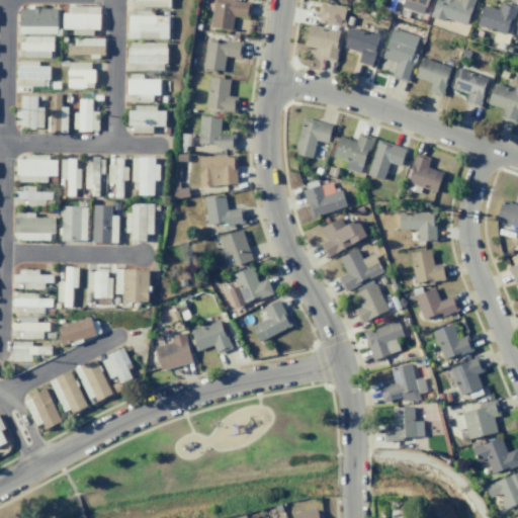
[(212,0),(238,0),(251,2),(249,19),(233,17),(231,30),(209,26),(212,0)]
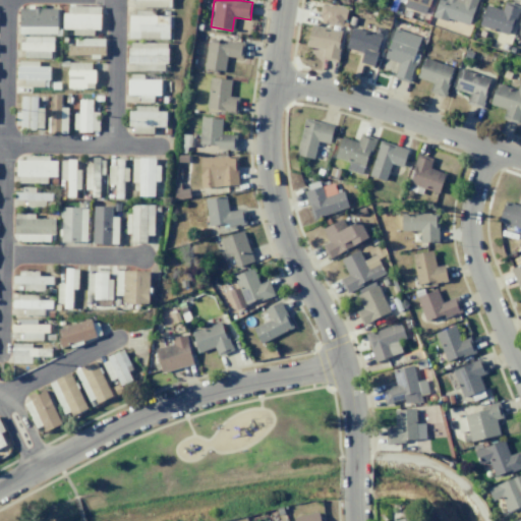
[(433,0),(428,15),(397,4),(398,0),(433,0)]
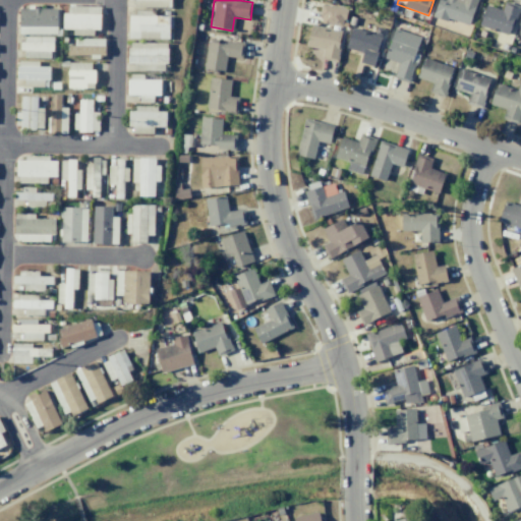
[(477,0),(469,25),(448,18),(447,20),(432,15),(438,0),(477,0)]
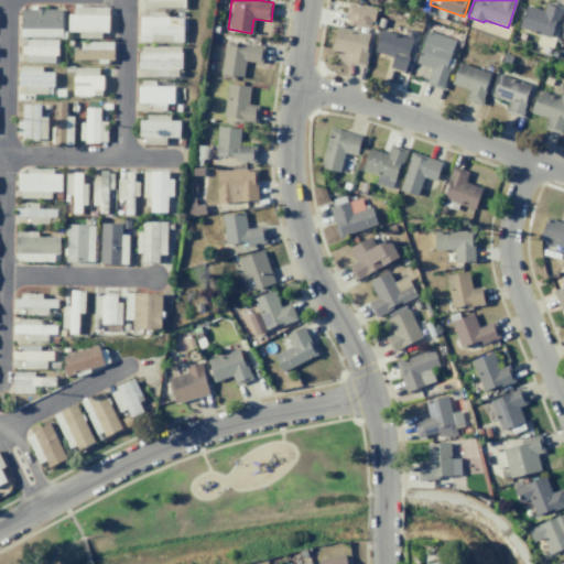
[(546,1),(563,8),(557,26),(554,25),(550,38),(519,26),(525,6),(542,11),(546,1)]
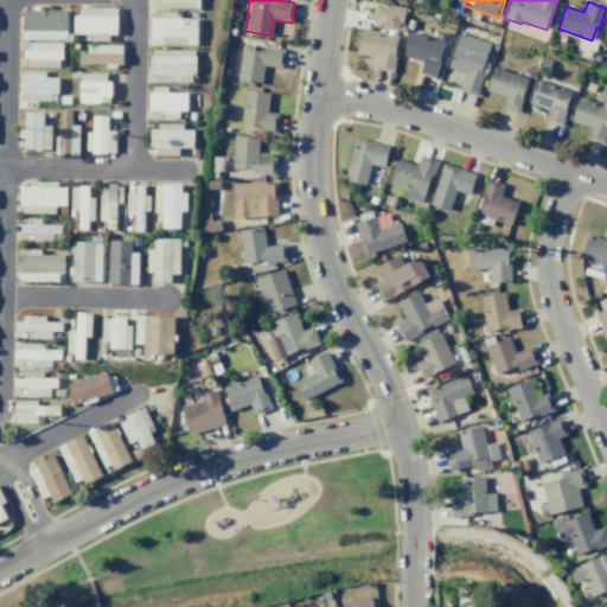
[(374,5),(404,12),(402,24),(400,23),(397,32),(374,26),(375,18),(371,18),(374,5)]
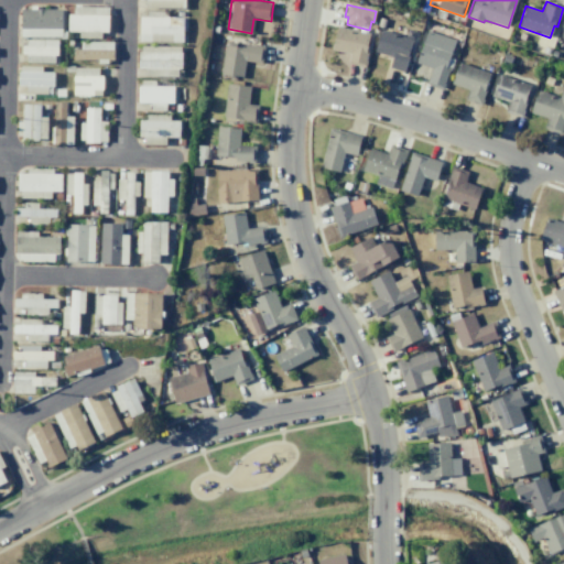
[(108,32),(108,8),(69,7),(69,32),(108,32)]
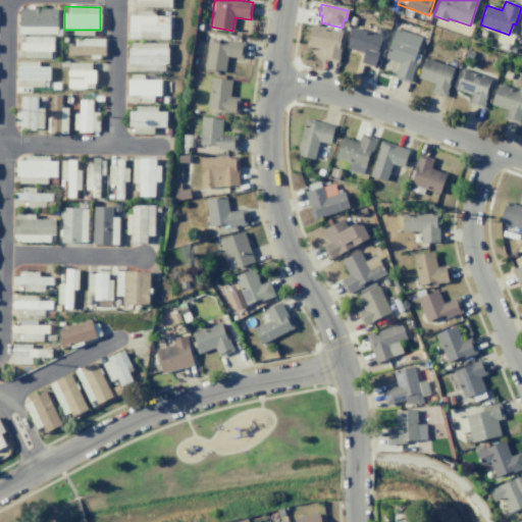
[(57,8),(18,8),(18,35),(57,35),(57,8)]
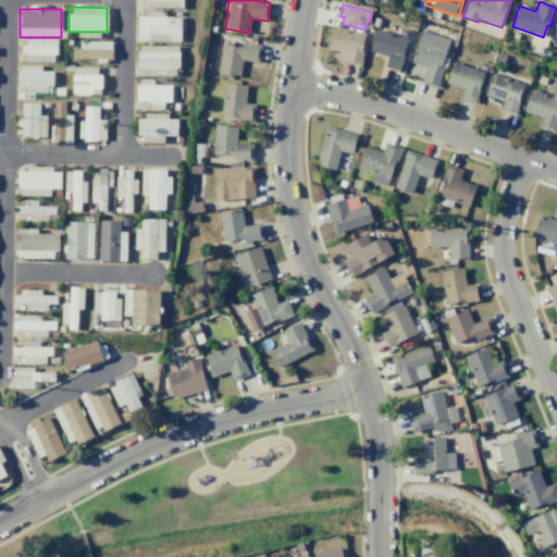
[(180,42),(181,17),(164,17),(164,13),(138,13),(137,41),(180,42)]
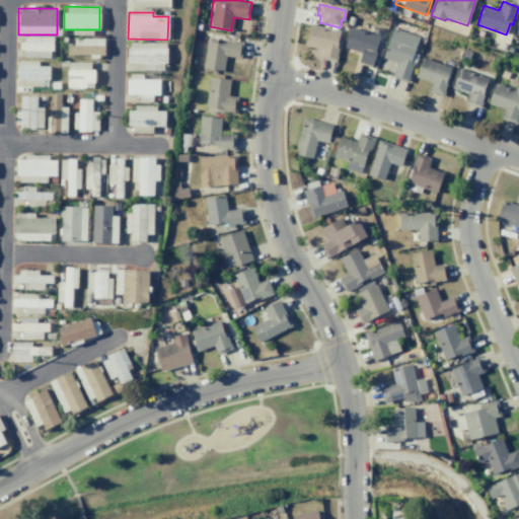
[(340,44),(336,61),(319,58),(321,49),(304,45),(308,23),(340,30),(337,44),(340,44)]
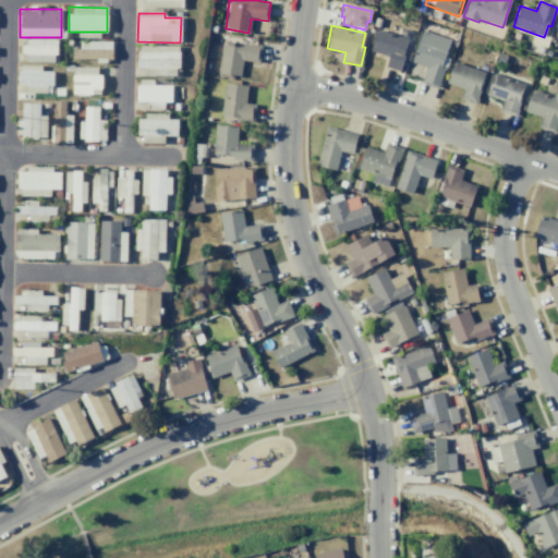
[(376,28),(408,39),(403,52),(405,52),(399,72),(384,67),(387,57),(368,50),(376,28)]
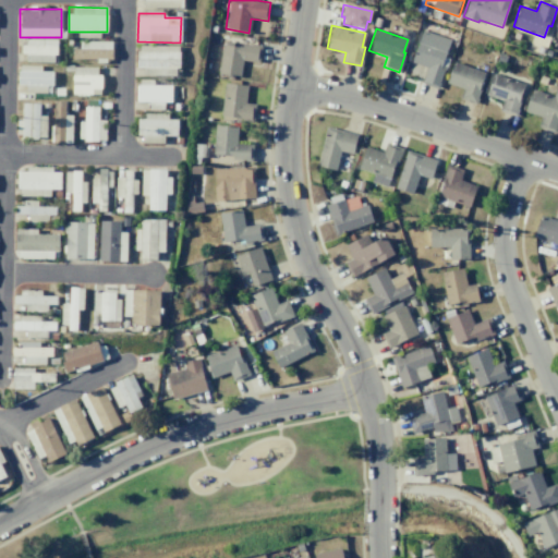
[(422,29),(449,39),(439,69),(445,71),(438,89),(421,84),(426,68),(411,62),(422,29)]
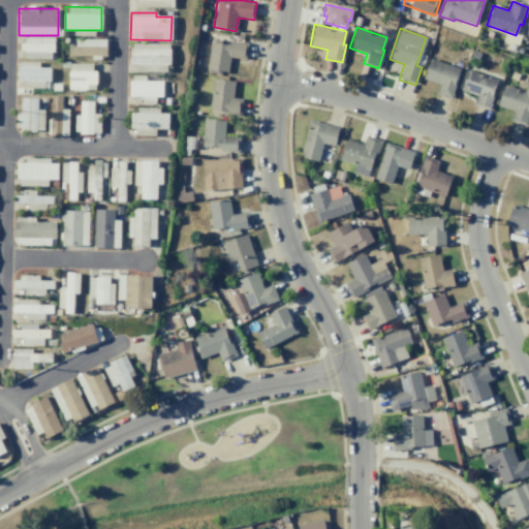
[(53,38),(23,37),(23,59),(52,59),(53,38)]
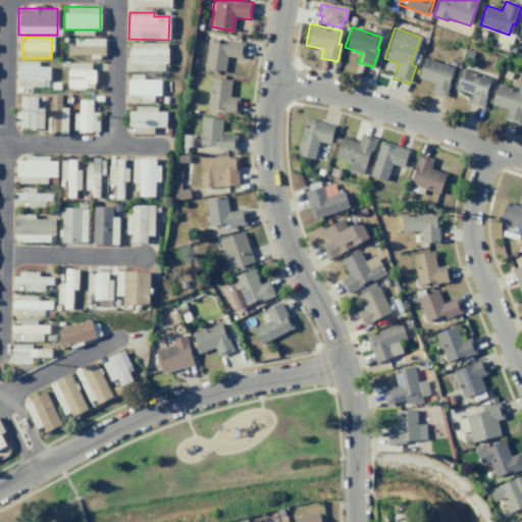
[(208,38),(245,43),(243,59),(226,56),(224,70),(204,68),(208,38)]
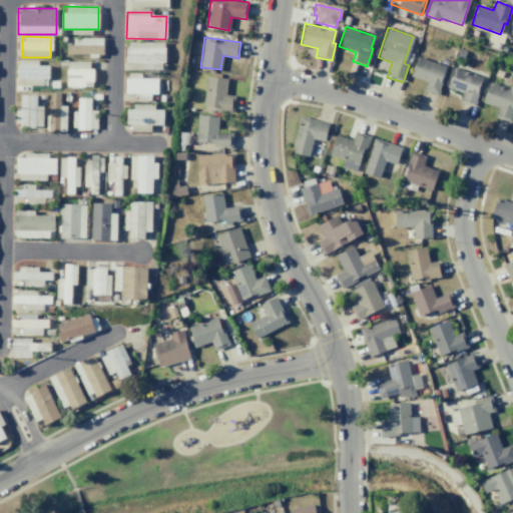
[(102,38),(73,38),(73,44),(66,44),(66,54),(103,54),(102,38)]
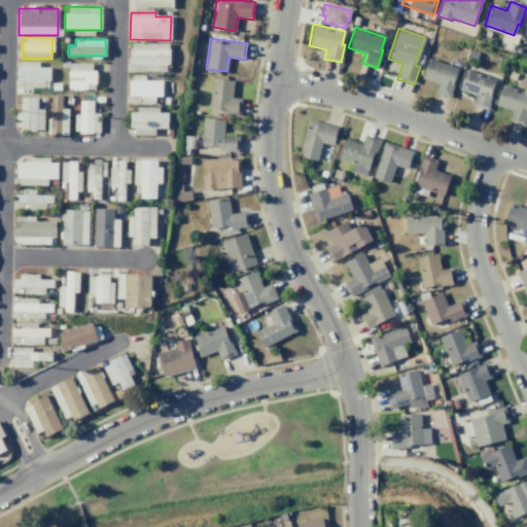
[(135,71),(169,71),(169,43),(130,42),(130,64),(135,64),(135,71)]
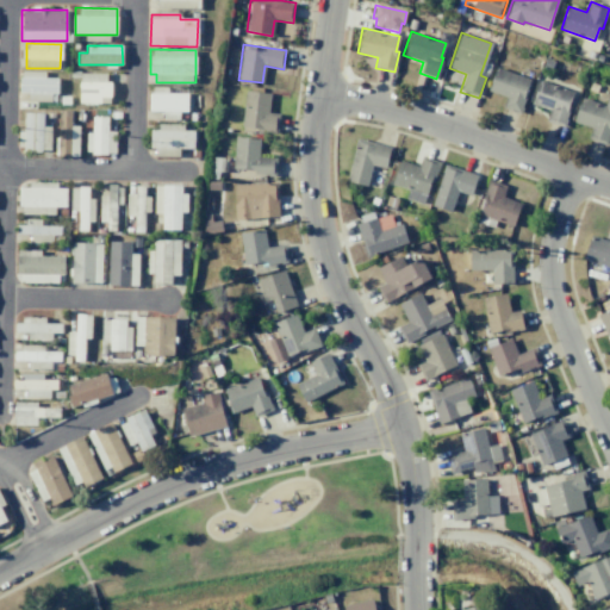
[(496,67),(529,79),(523,93),(528,94),(521,114),(502,107),(505,97),(487,91),(496,67)]
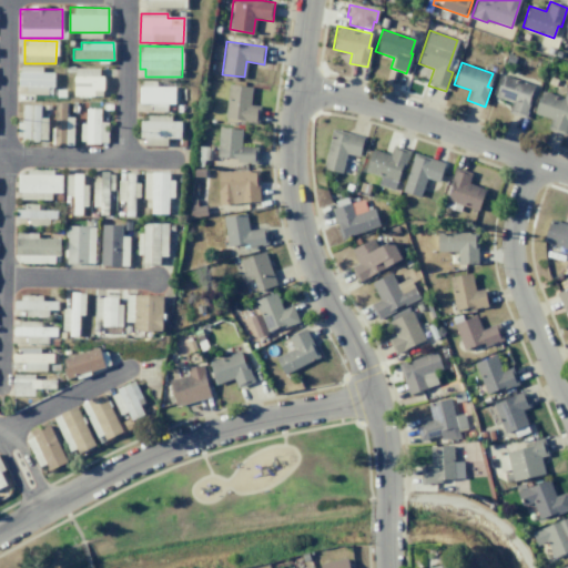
[(52,94),(53,72),(41,72),(41,67),(18,67),(18,85),(26,85),(26,94),(52,94)]
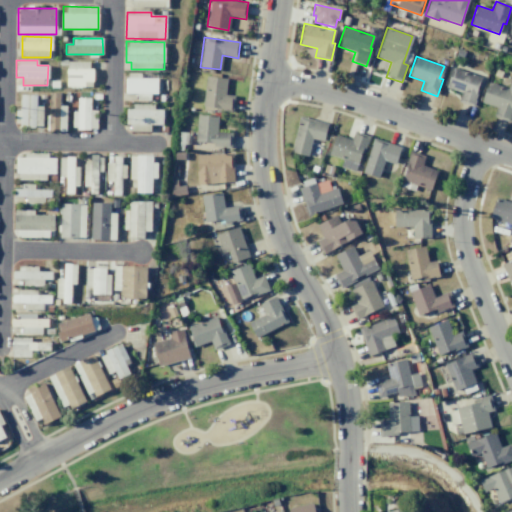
[(88,61),(66,61),(66,87),(93,87),(93,69),(88,68),(88,61)]
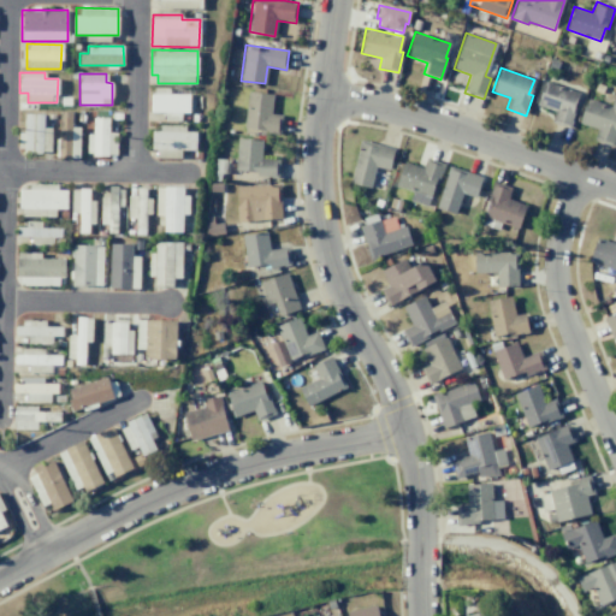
[(544,81),(579,93),(573,107),(576,108),(569,129),(551,123),(555,111),(535,105),(544,81)]
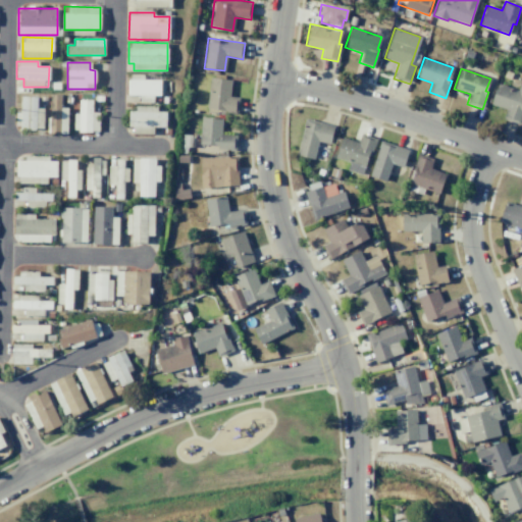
[(160,96),(160,80),(143,80),(143,74),(128,74),(128,95),(140,95),(140,103),(153,103),(153,96),(160,96)]
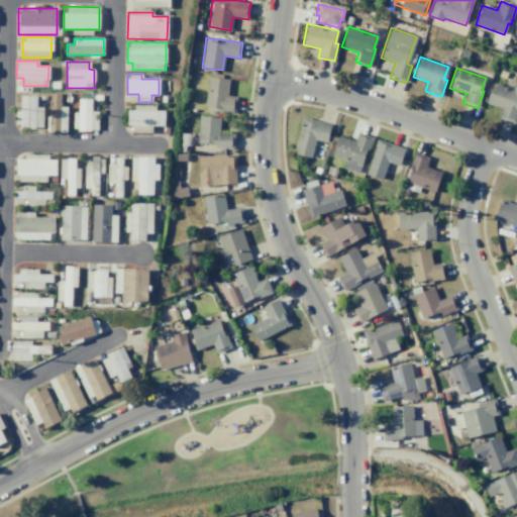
[(516,75),(516,114),(514,123),(498,117),(501,108),(486,103),(493,83),(512,90),(516,75)]
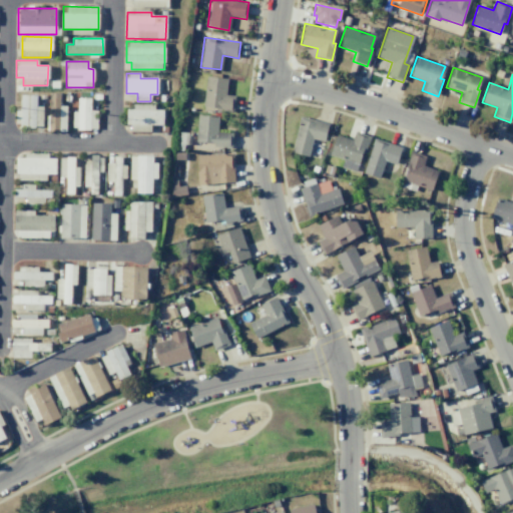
[(205,76),(226,79),(224,95),(234,96),(232,112),(214,110),(215,107),(202,106),(205,76)]
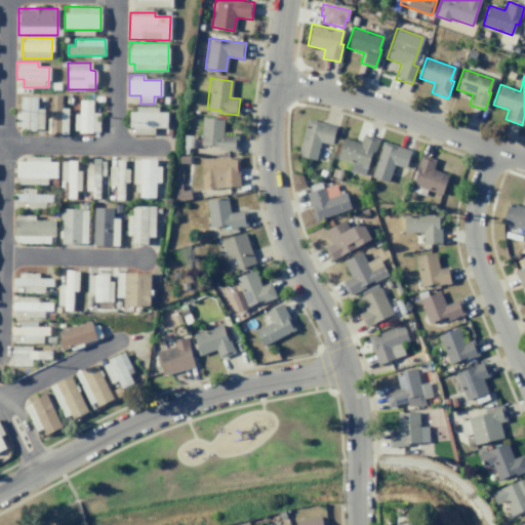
[(67,109),(61,108),(61,95),(50,95),(49,134),(67,135),(67,109)]
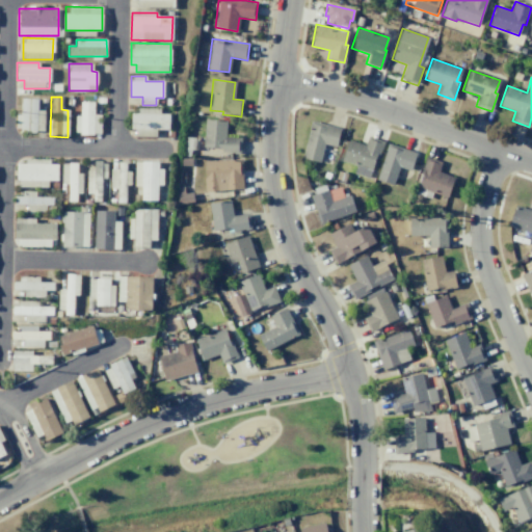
[(43,132),(43,110),(36,110),(37,99),(20,98),(19,131),(43,132)]
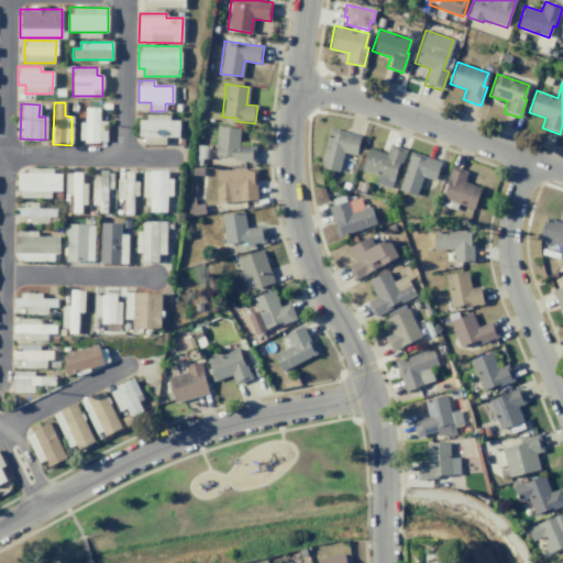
[(107,121),(99,121),(99,108),(85,108),(85,122),(79,122),(79,142),(106,142),(107,121)]
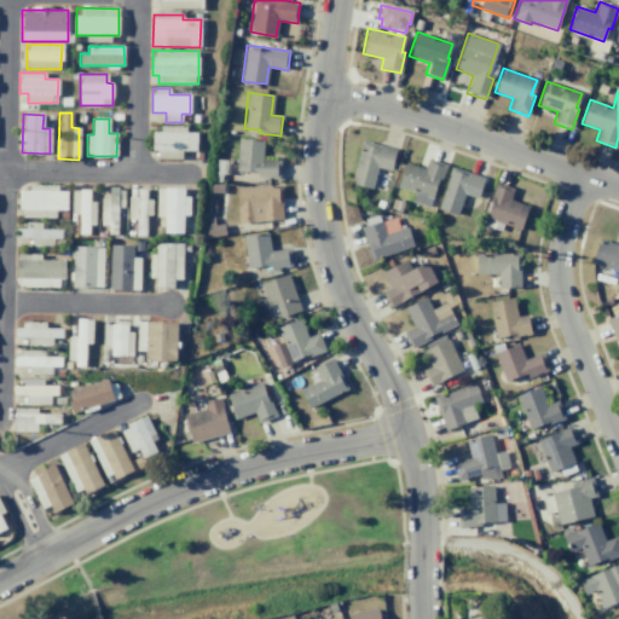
[(197,151),(196,133),(186,133),(186,127),(154,128),(154,160),(181,158),(181,151),(197,151)]
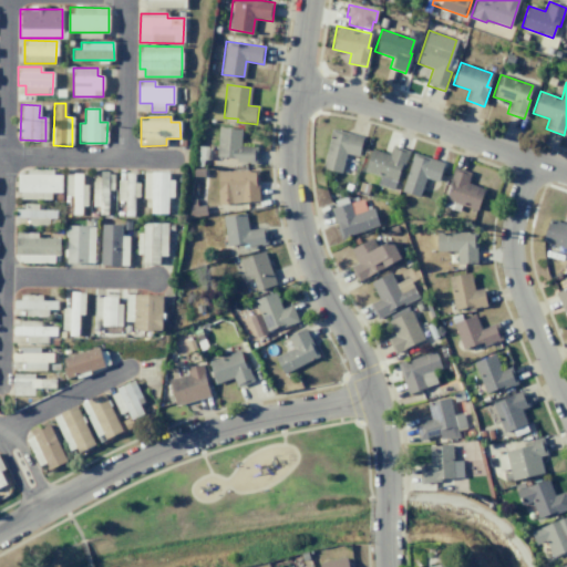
[(218,126),(240,129),(239,146),(256,147),(255,163),(236,162),(236,157),(216,156),(218,126)]
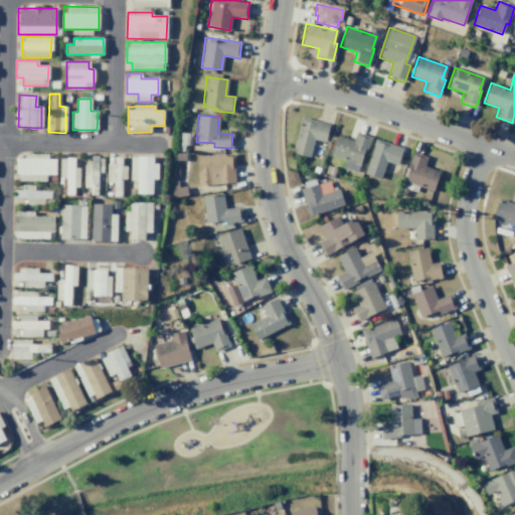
[(301,118),(329,125),(325,142),(314,139),(309,157),(292,153),(301,118)]
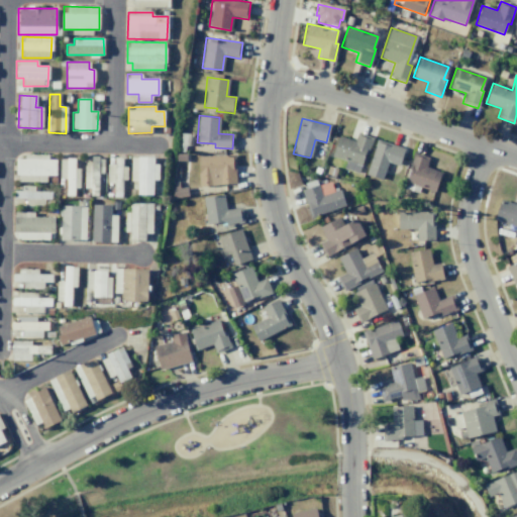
[(357,132),(373,137),(366,158),(364,158),(357,173),(343,168),(346,161),(332,156),(339,135),(354,141),(357,132)]
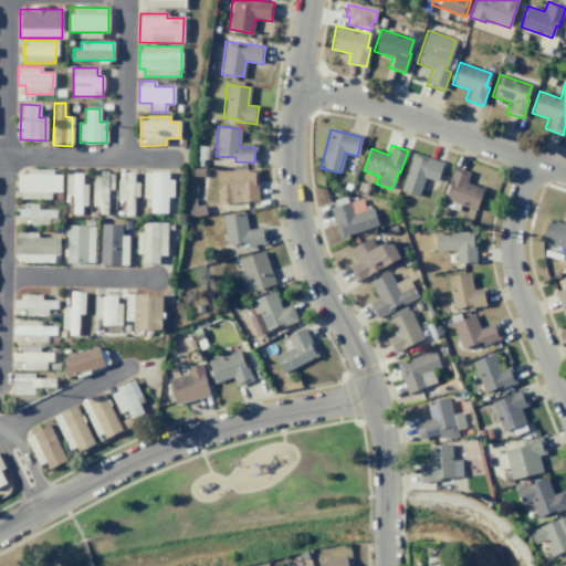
[(412,153),(442,163),(437,181),(425,178),(418,197),(400,190),(412,153)]
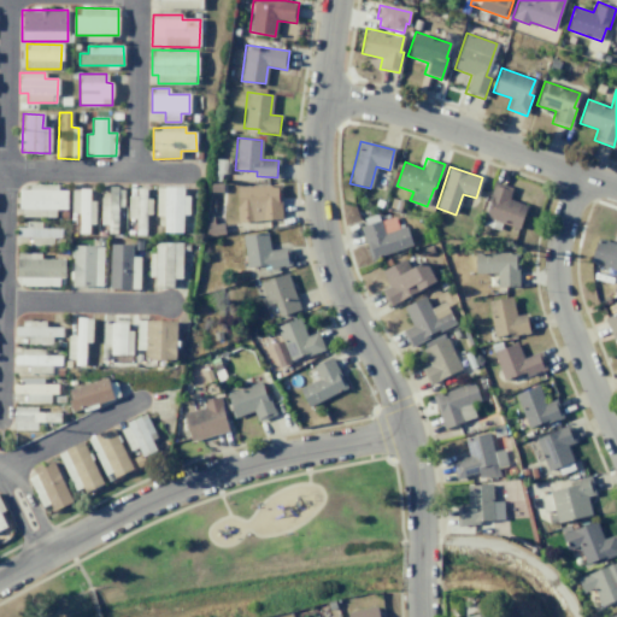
[(210,192),(222,192),(222,182),(210,182),(210,192)]
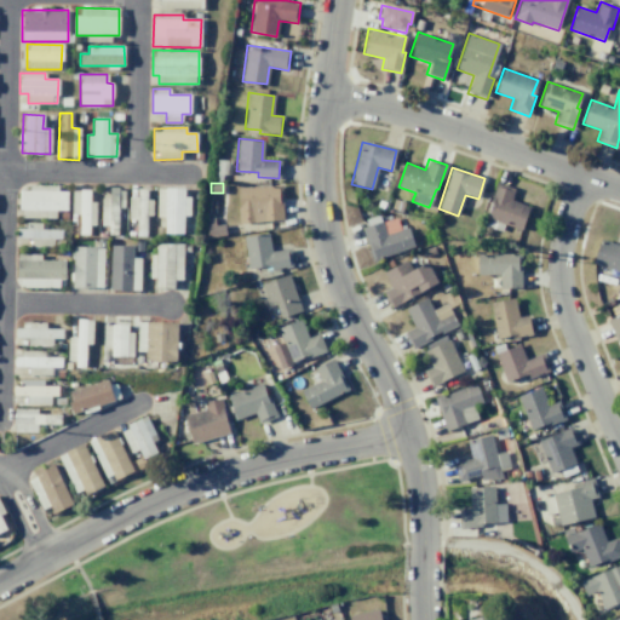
[(504,225),(521,231),(529,206),(510,200),(514,189),(495,183),(481,225),(501,233),(504,225)]
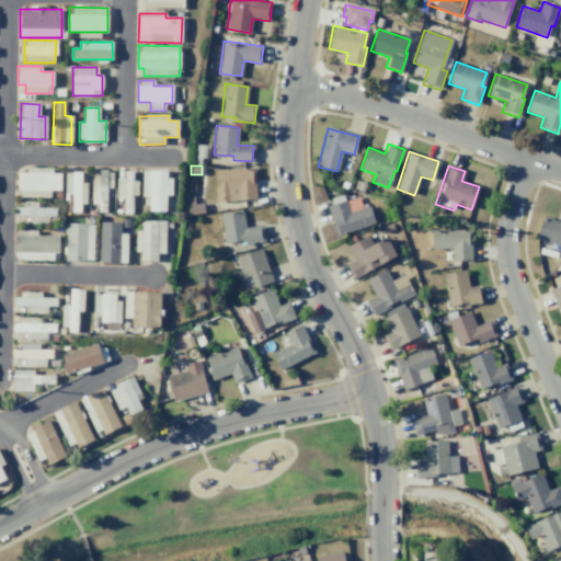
[(215,169),(255,168),(256,199),(216,202),(215,169)]
